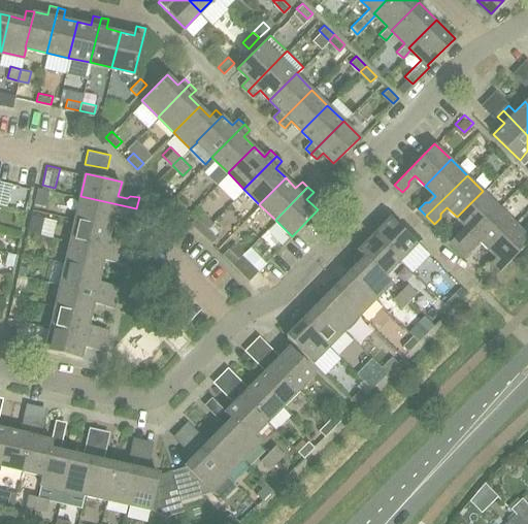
[(458,248),(498,206),(483,191),(457,217),(467,227),(461,233),(457,233),(451,239),(458,248)]
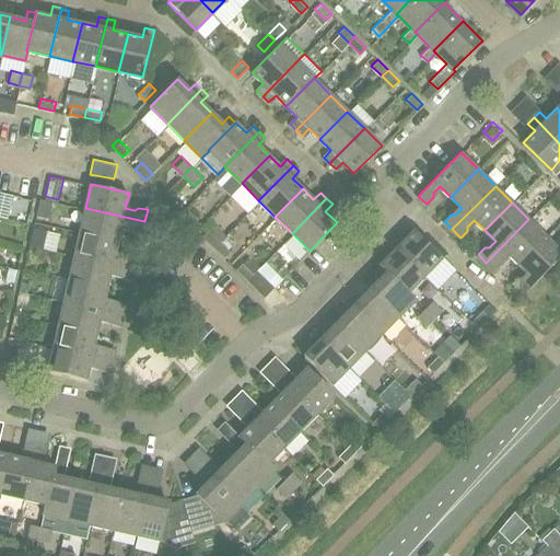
[(186,206),(179,212),(190,223),(197,218),(186,206)]
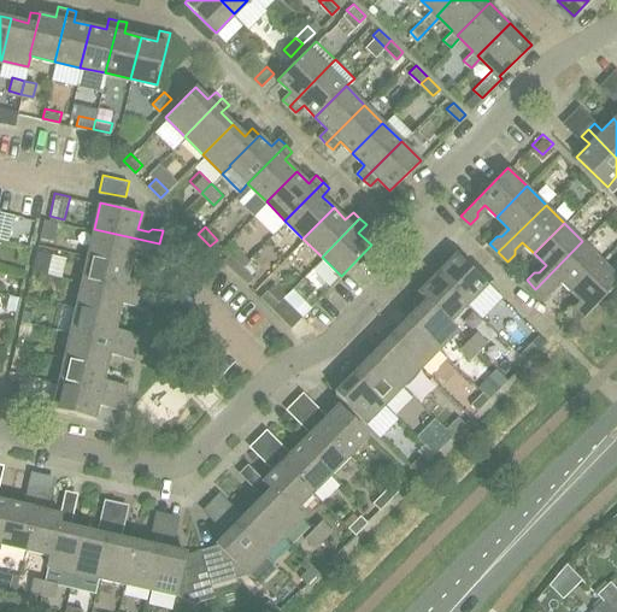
[(157,256),(159,243),(94,229),(88,254),(100,257),(130,264),(134,247),(144,249),(146,253),(157,256)]
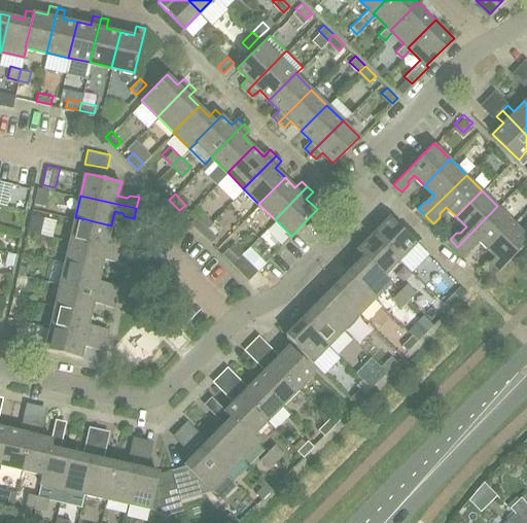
[(514,221),(511,219),(497,206),(457,247),(465,254),(471,248),(471,244),(478,238),(487,248),(514,221)]
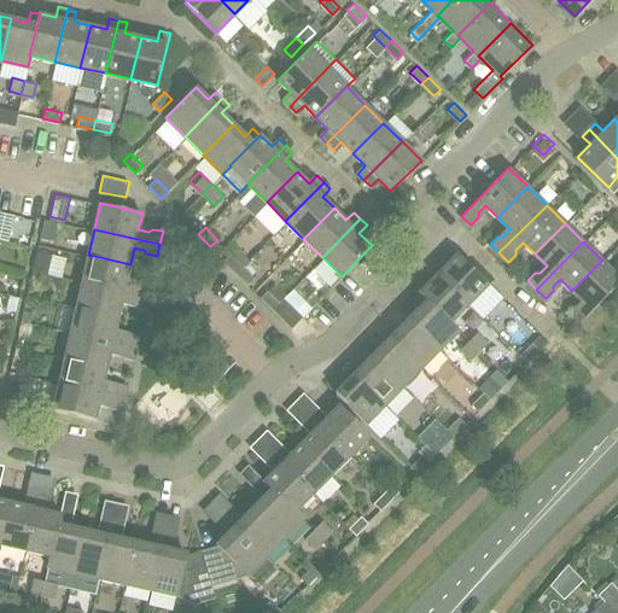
[(36,251),(33,268),(48,272),(52,255),(36,251)]
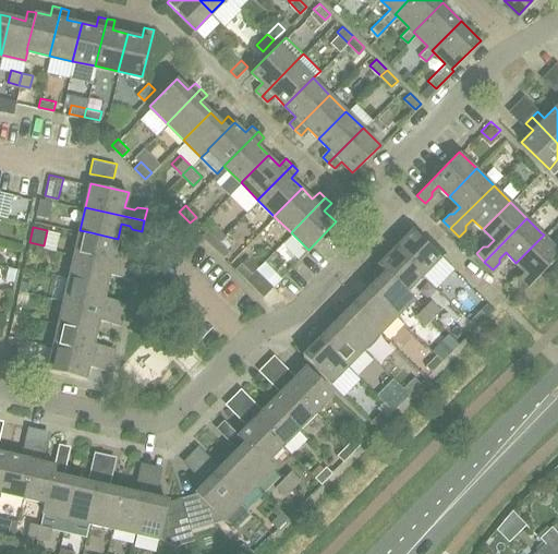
[(208,228),(202,235),(211,244),(218,238),(208,228)]
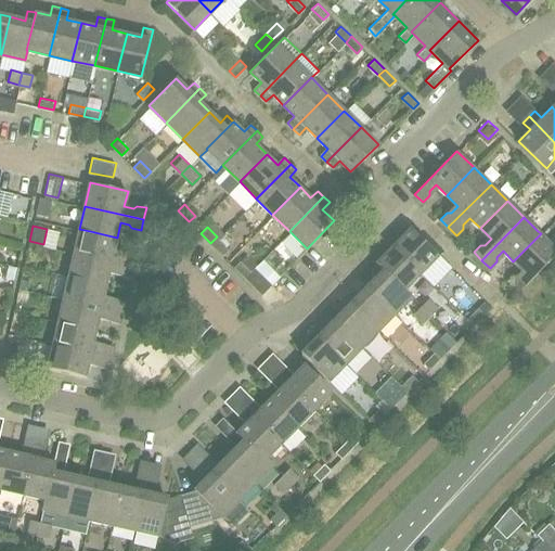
[(438,255),(418,235),(410,228),(399,239),(392,232),(386,238),(421,272),(438,255)]
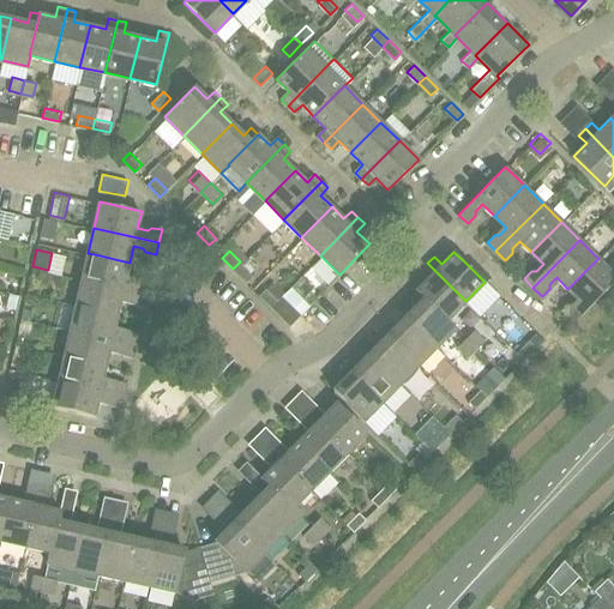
[(130,263),(100,255),(88,253),(82,278),(148,293),(150,281),(139,278),(136,281),(126,278),(130,263)]
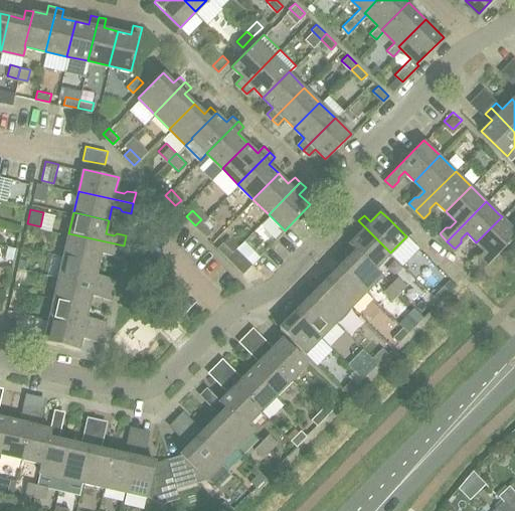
[(514,229),(502,216),(476,242),(486,251),(481,258),(477,258),(470,265),(478,272),(514,234),(514,229)]
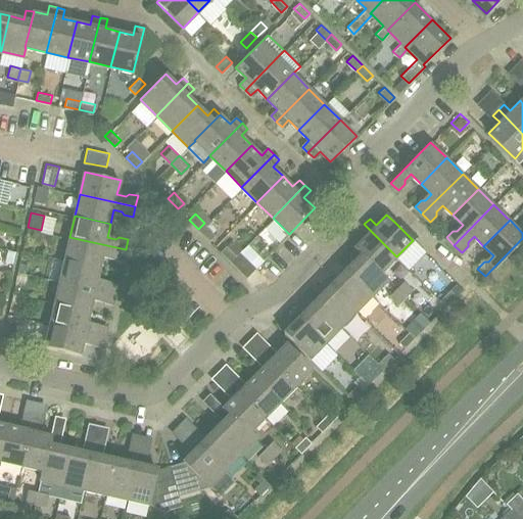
[(204,223),(198,229),(209,240),(216,234),(204,223)]
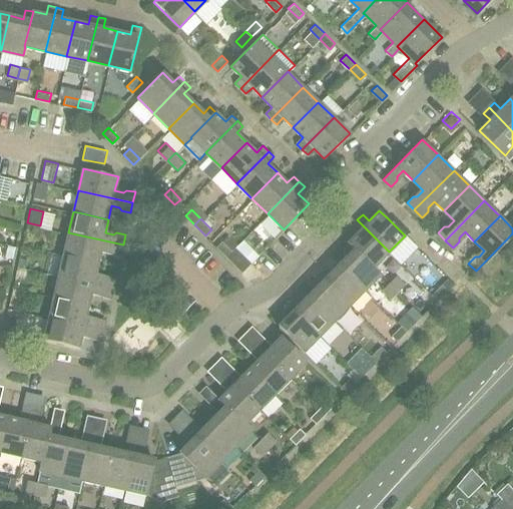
[(374,267),(375,267),(389,251),(357,219),(352,225),(358,231),(348,241),(374,267)]
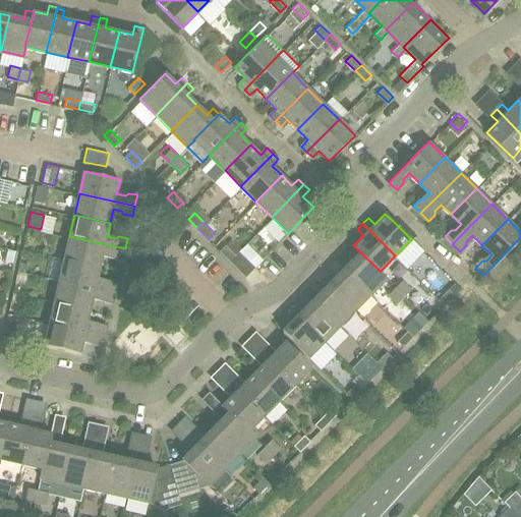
[(122,259),(125,248),(69,236),(64,257),(100,266),(103,251),(112,253),(113,256),(122,259)]
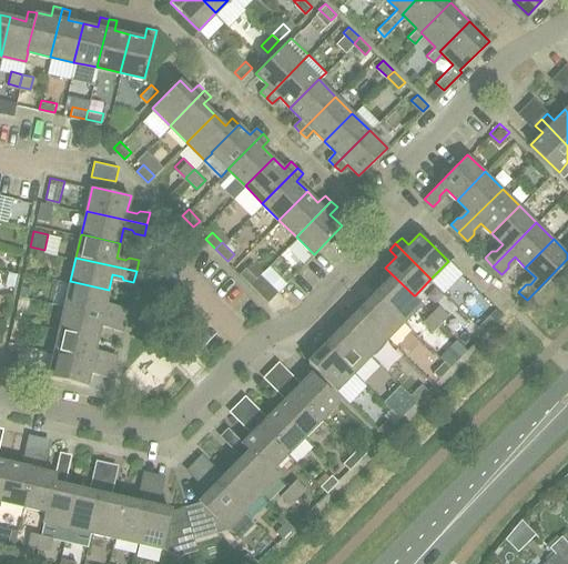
[(245,265),(240,272),(250,283),(256,277),(245,265)]
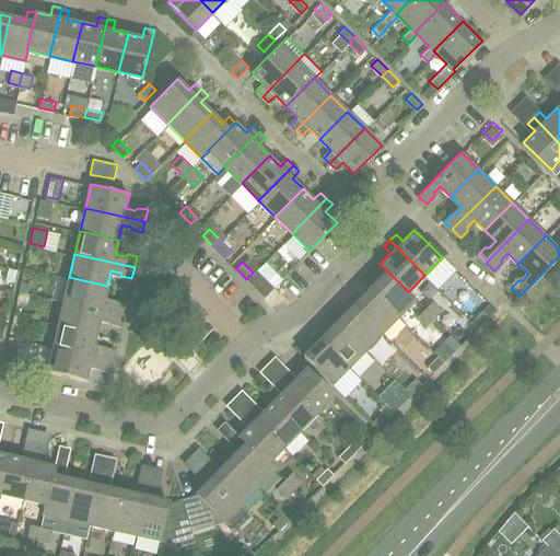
[(416,298),(409,291),(408,291),(380,264),(374,270),(382,277),(371,288),(398,315),(416,298)]
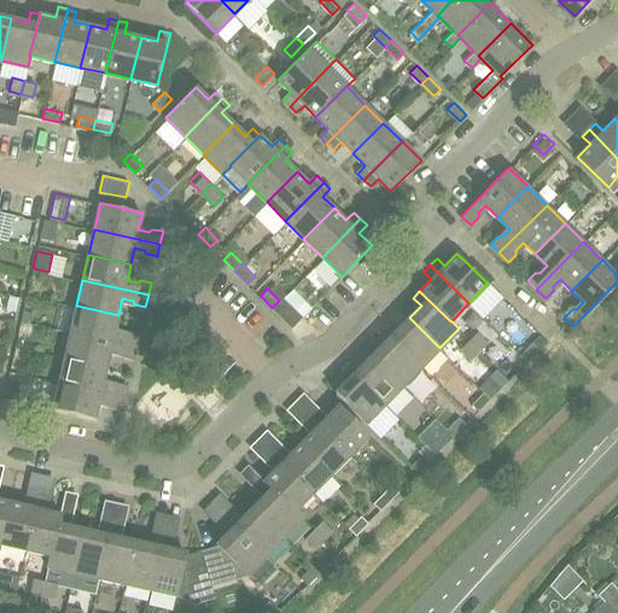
[(279,301),(272,308),(291,327),(303,315),(283,296),(279,301)]
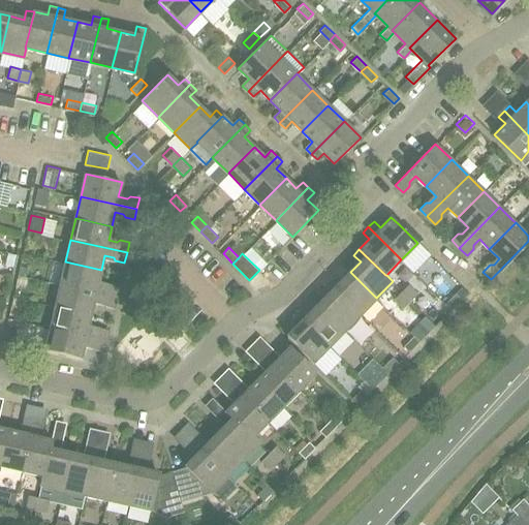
[(98,283),(101,270),(65,261),(60,283),(117,296),(119,285),(111,283),(106,285),(98,283)]
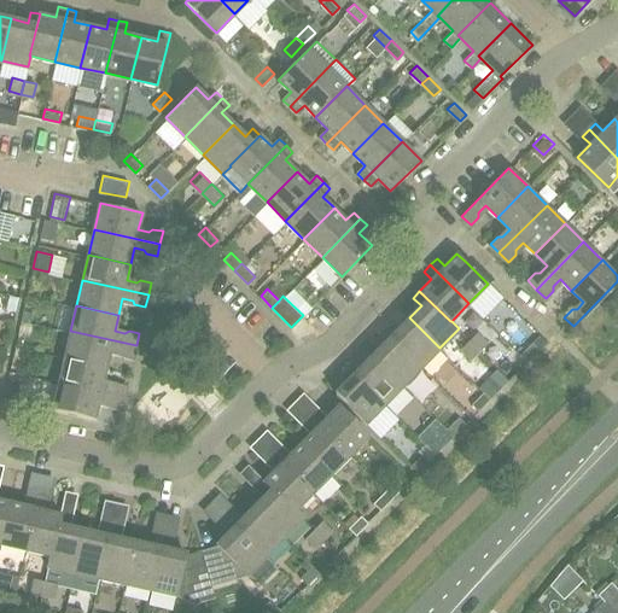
[(421,366),(439,348),(409,317),(397,330),(390,321),(383,328),(421,366)]
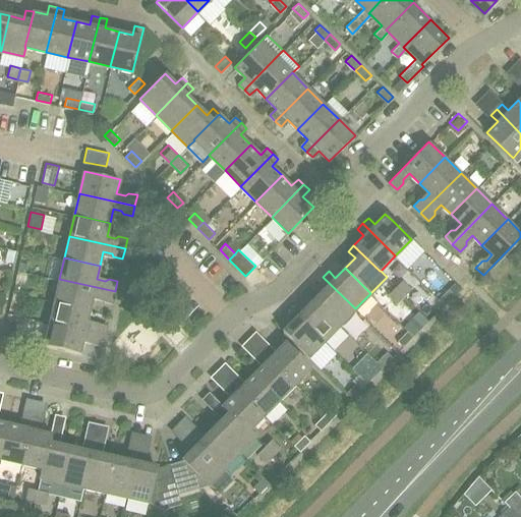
[(27,271),(18,269),(16,278),(26,280),(27,271)]
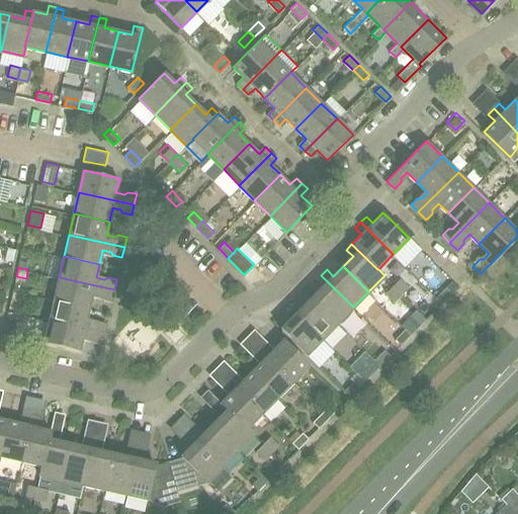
[(338,323),(353,307),(321,275),(316,280),(323,287),(313,297),(338,323)]
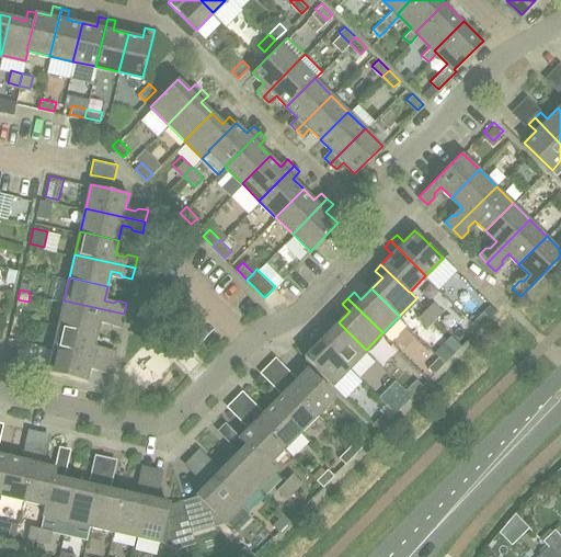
[(121,326),(124,314),(64,300),(59,324),(96,332),(101,317),(110,319),(112,324),(121,326)]
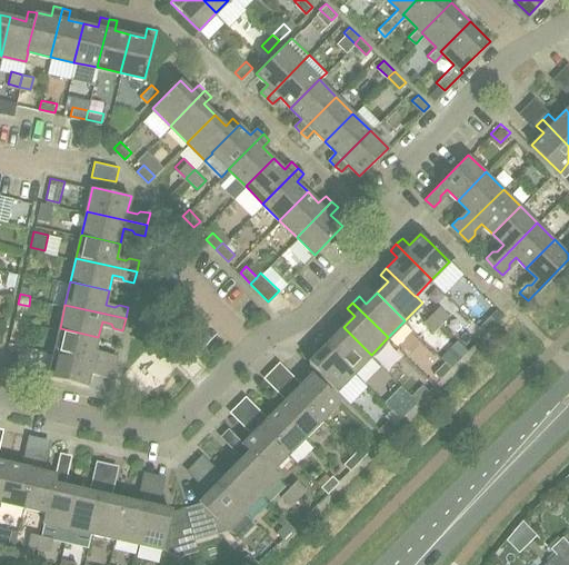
[(439,305),(431,313),(440,321),(448,313),(439,305)]
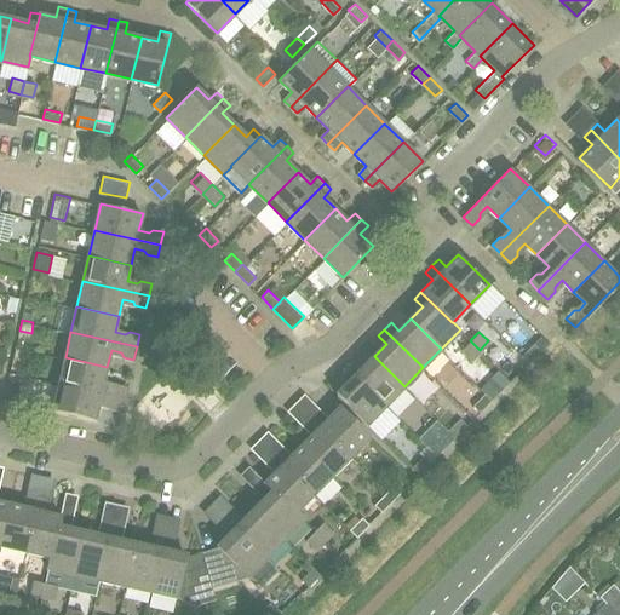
[(470,340),(460,350),(470,360),(480,350),(470,340)]
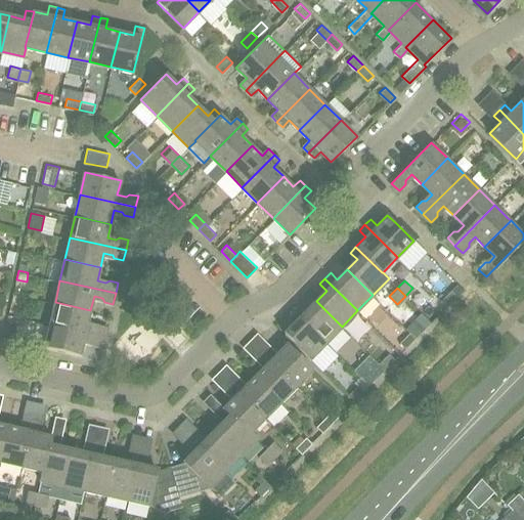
[(441,300),(446,305),(457,295),(451,289),(441,300)]
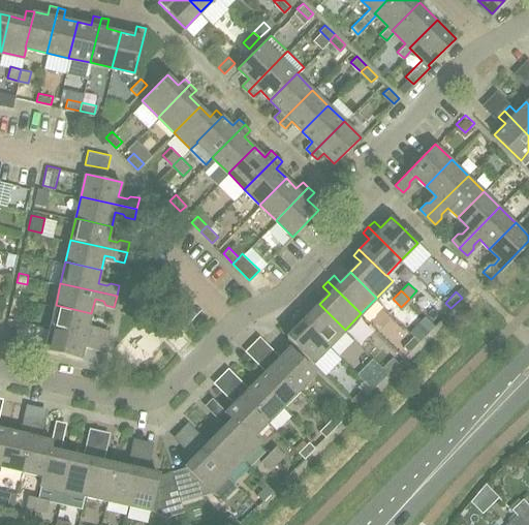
[(330,345),(345,330),(319,304),(309,314),(302,307),(297,313),(330,345)]
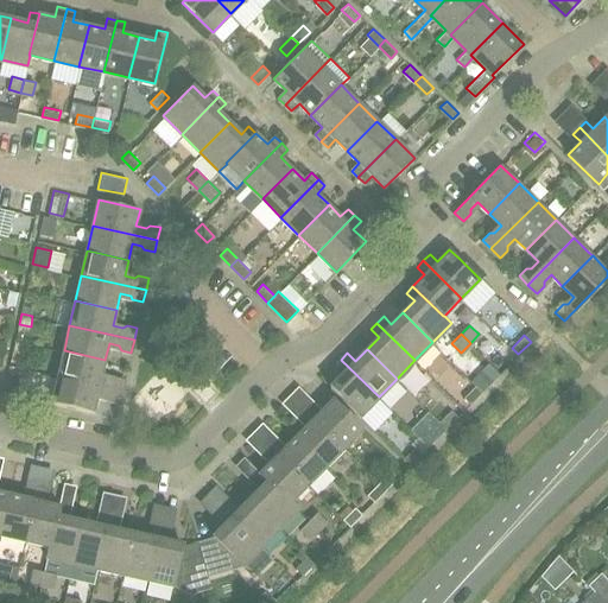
[(101,376),(105,360),(64,350),(58,375),(122,391),(126,378),(115,375),(112,379),(101,376)]
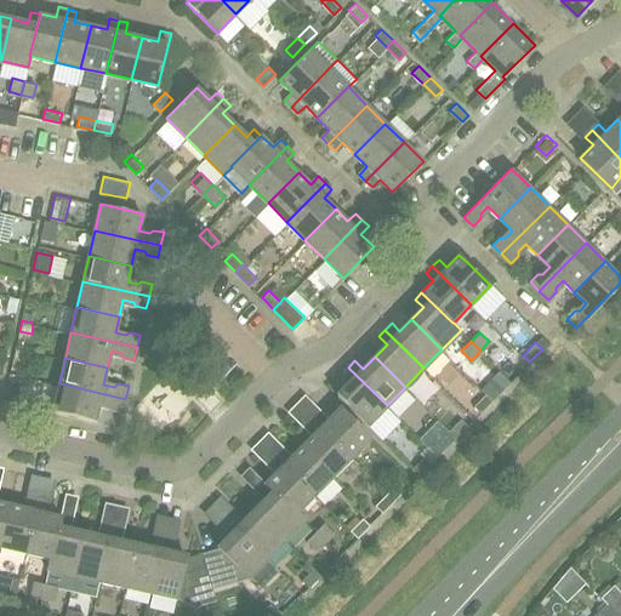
[(368,425),(387,405),(348,368),(342,374),(349,382),(337,394),(368,425)]
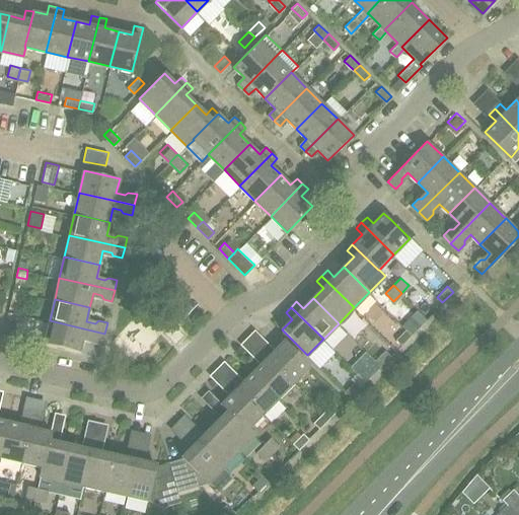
[(102,344),(104,334),(50,320),(45,343),(80,351),(83,337),(91,338),(93,342),(102,344)]
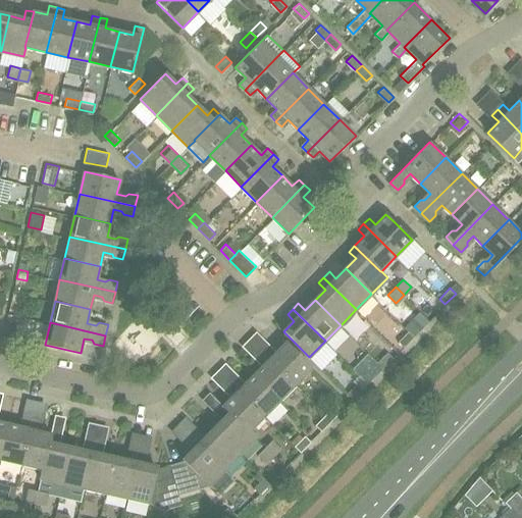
[(398,341),(404,346),(414,335),(408,329),(398,341)]
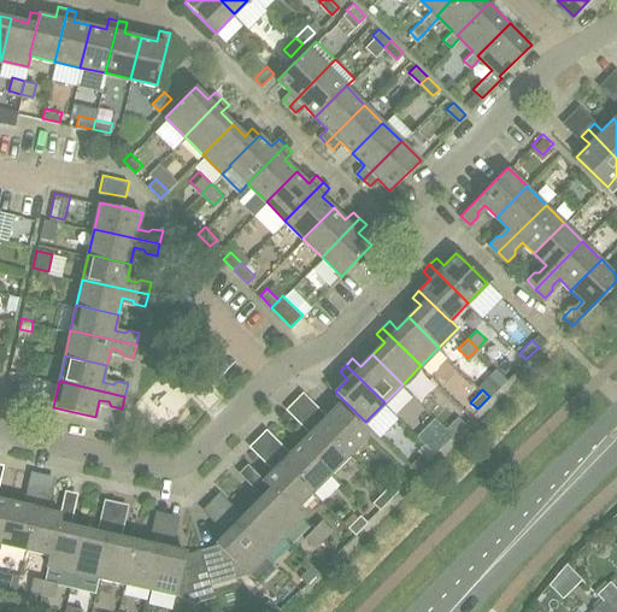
[(311,416),(350,454),(369,435),(338,405),(325,417),(318,409),(311,416)]
